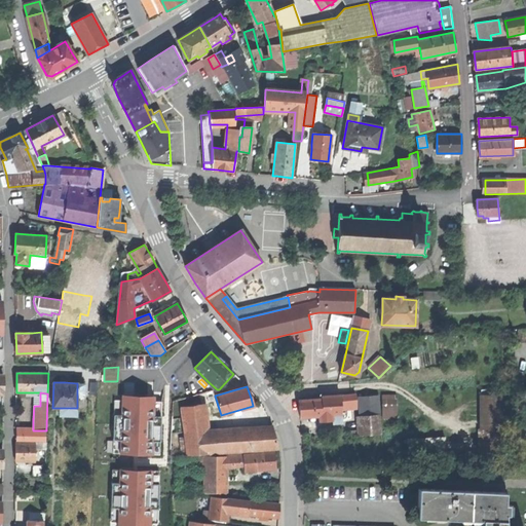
[(357,402),(355,395),(345,395),(340,396),(340,395),(322,396),(322,399),(299,400),(300,417),(311,416),(320,415),(320,420),(342,419),(341,405),(354,404),(357,402)]
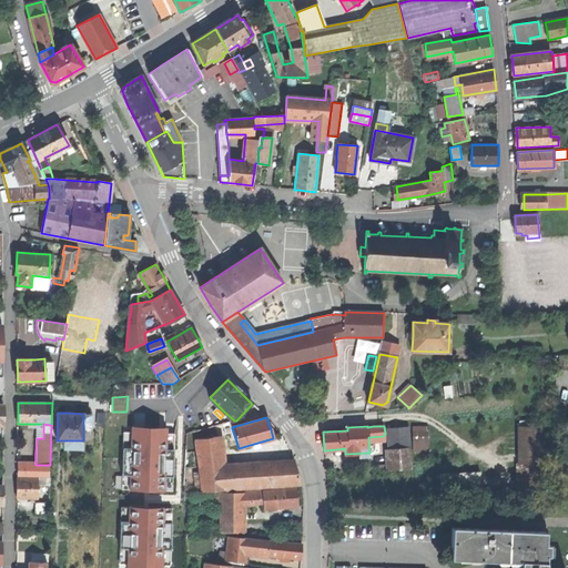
[(166,427),(132,427),(131,448),(122,447),(122,475),(130,475),(130,489),(164,490),(164,476),(173,476),(173,455),(173,449),(165,449),(165,434),(166,427)]
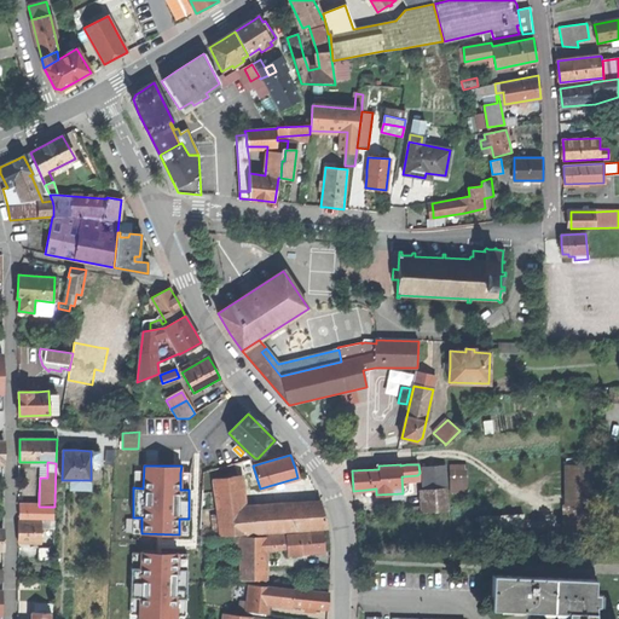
[(445,466),(423,467),(426,504),(421,505),(421,512),(449,510),(445,466)]
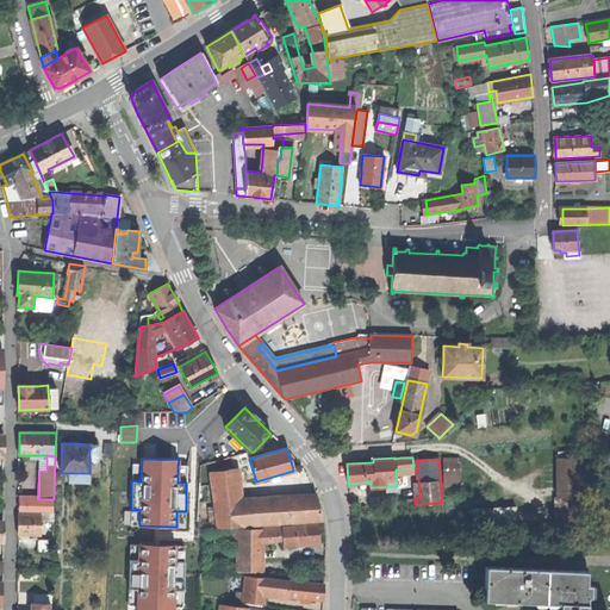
[(474,533),(587,533),(589,460),(558,460),(558,496),(558,530),(474,530),(474,533)]
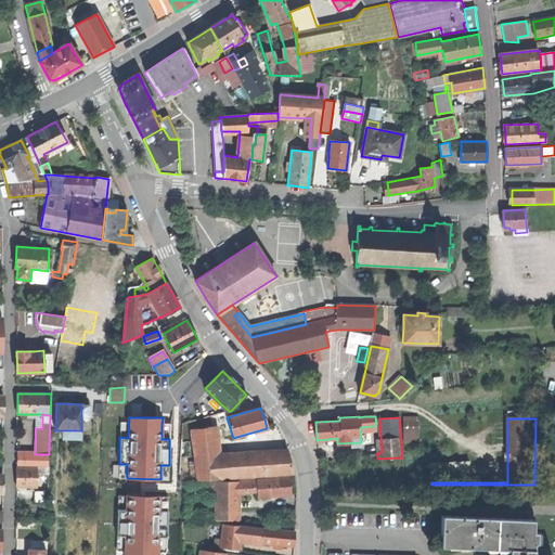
[(405,431),(418,430),(418,422),(404,423),(405,431)]
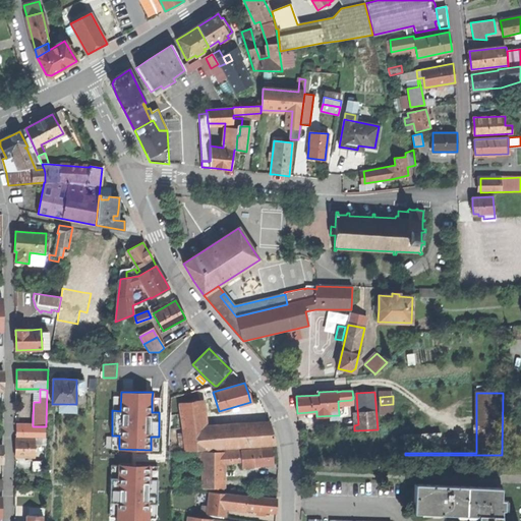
[(206,433),(201,400),(180,403),(181,413),(171,415),(170,428),(182,426),(186,451),(208,449),(276,445),(272,426),(218,430),(206,433)]
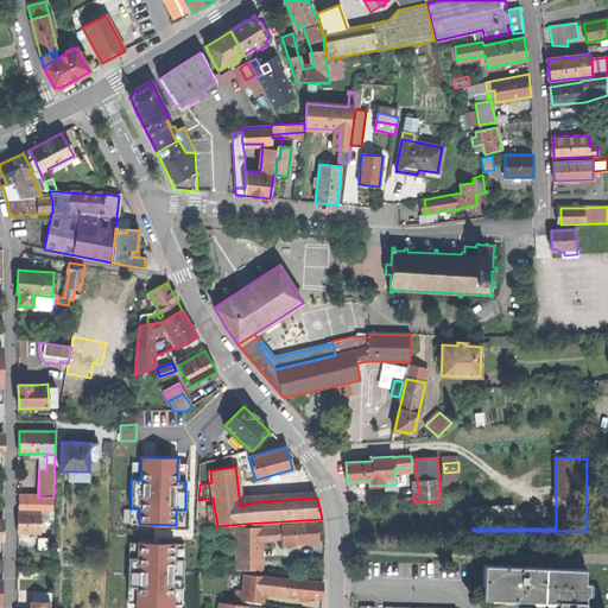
[(460,482),(458,472),(444,473),(444,482),(460,482)]
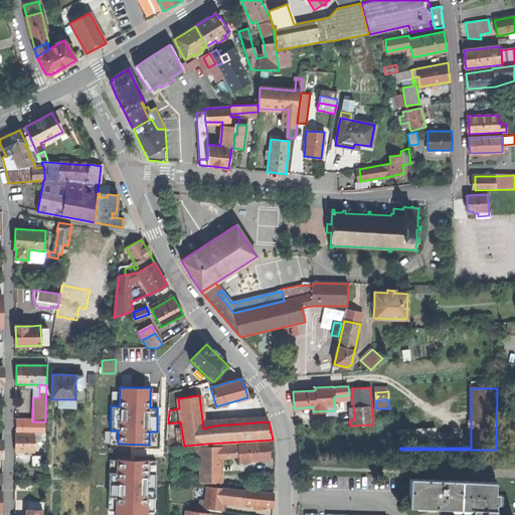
[(44,432),(44,421),(32,421),(32,419),(15,419),(15,431),(44,432)]
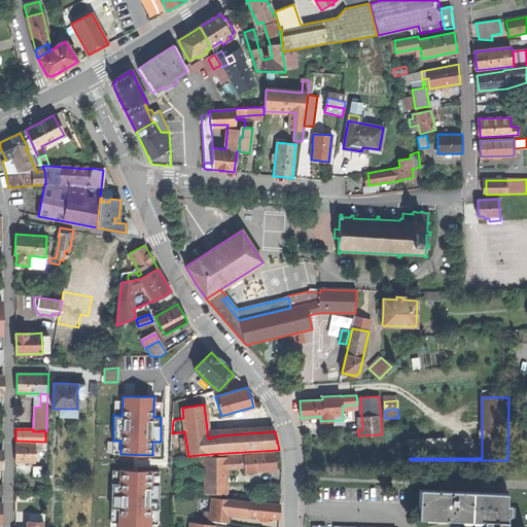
[(35,450),(35,444),(15,443),(15,462),(25,462),(35,462),(35,450)]
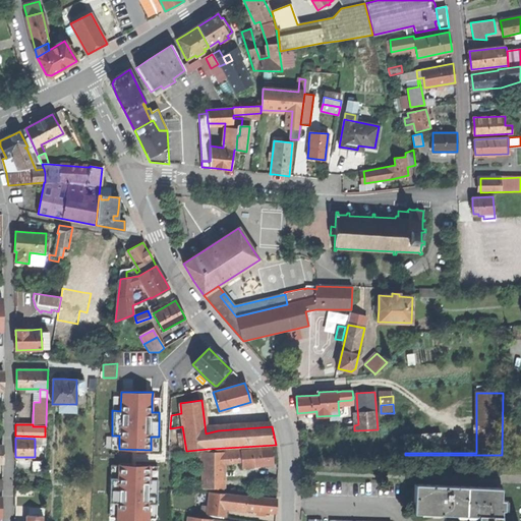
[(203,487),(223,488),(223,461),(242,460),(242,467),(258,466),(274,465),(272,448),(245,451),(245,449),(230,450),(217,450),(217,453),(197,453),(198,464),(204,464),(203,487)]
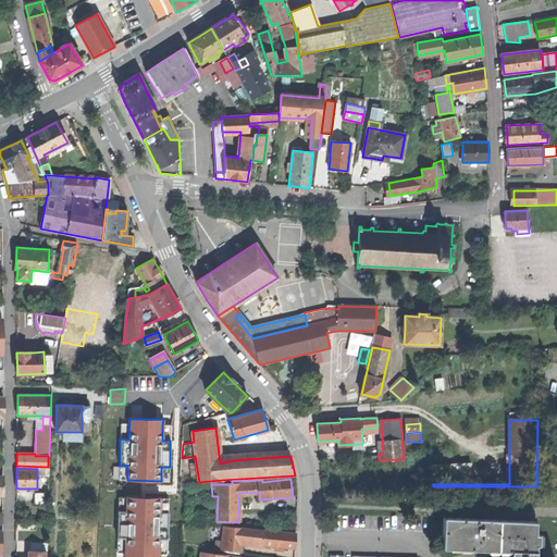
[(48,493),(35,493),(34,502),(48,503),(48,493)]
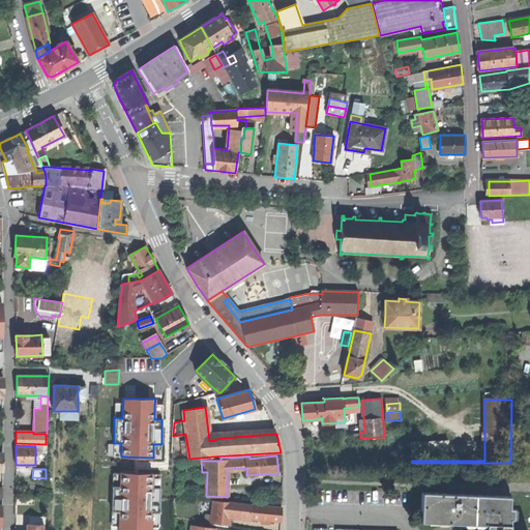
[(136,473),(120,472),(120,487),(112,486),(111,511),(119,511),(118,529),(150,529),(151,527),(151,512),(159,512),(160,488),(152,487),(153,473),(136,473)]
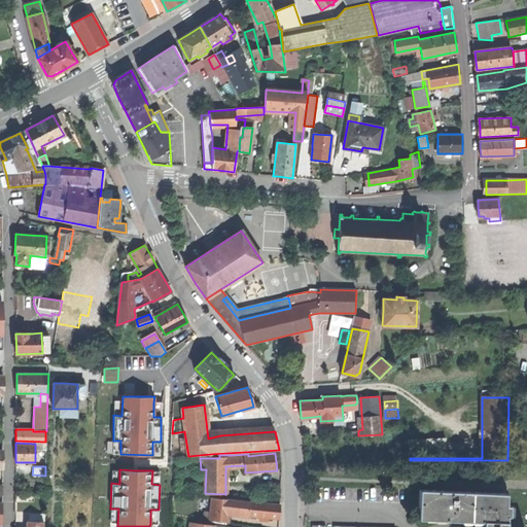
[(420,490),(419,518),(432,519),(485,521),(485,526),(505,526),(506,522),(507,522),(507,516),(510,516),(511,505),(506,505),(507,494),(420,490)]
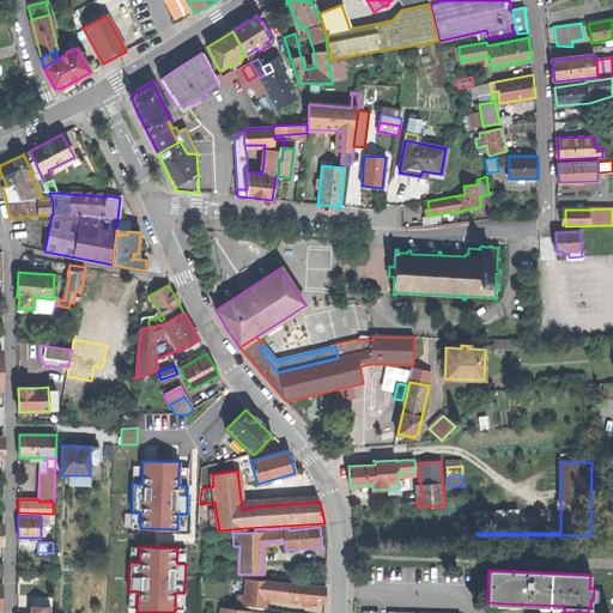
[(290,600),(291,583),(267,582),(259,581),(248,580),(244,605),(263,608),(265,596),(290,600)]
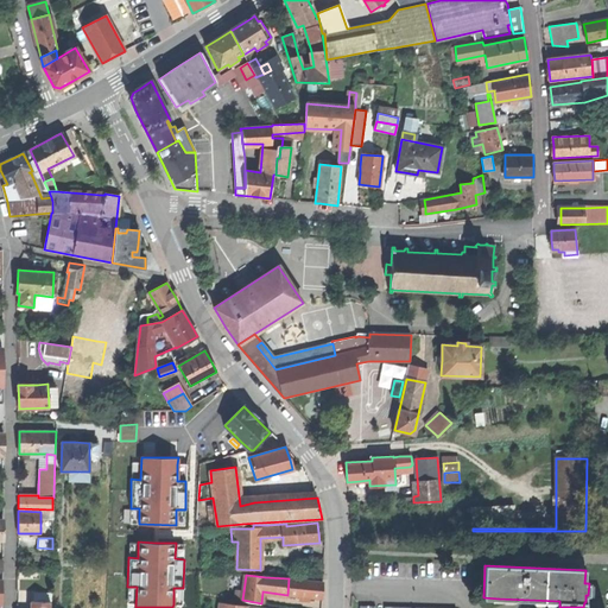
[(289,578),(287,595),(301,596),(301,600),(304,600),(309,601),(309,597),(322,599),(323,582),(289,578)]
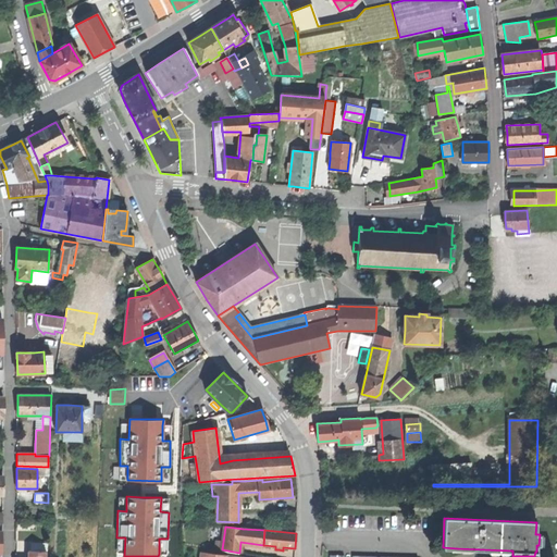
[(168,554),(168,539),(159,539),(159,554),(168,554)]
